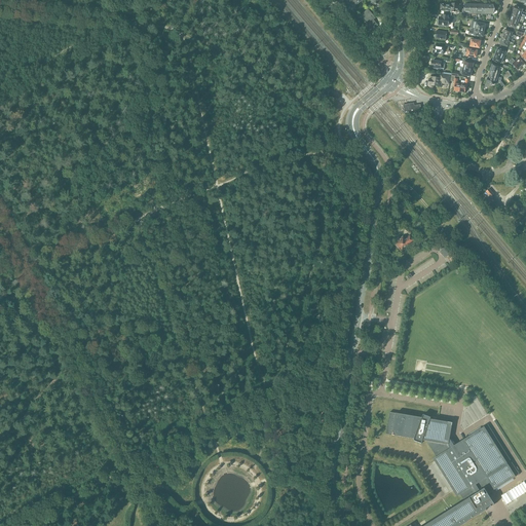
[(451,16),(452,12),(452,11),(452,8),(451,7),(451,4),(444,3),(444,5),(442,5),(441,10),(449,10),(449,12),(447,12),(447,13),(446,12),(446,15),(451,16)]
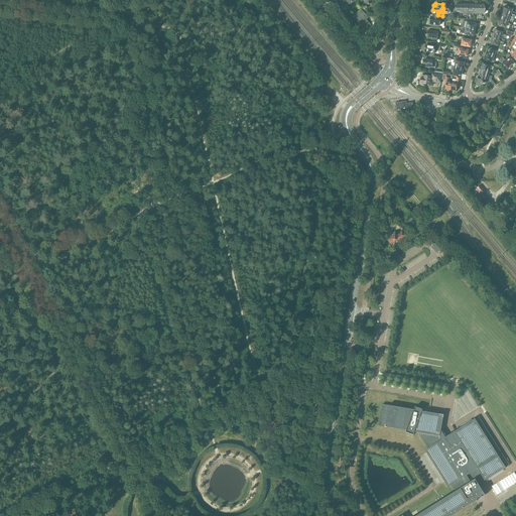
[(442,4),(442,7),(443,8),(443,11),(443,12),(450,13),(452,13),(452,12),(452,7),(452,5),(449,5),(449,4),(442,4)]
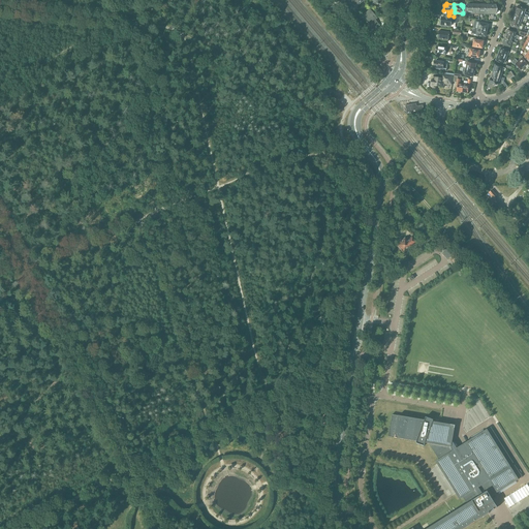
[(517,11),(528,17),(528,14),(528,13),(525,11),(526,9),(518,6),(517,11)]
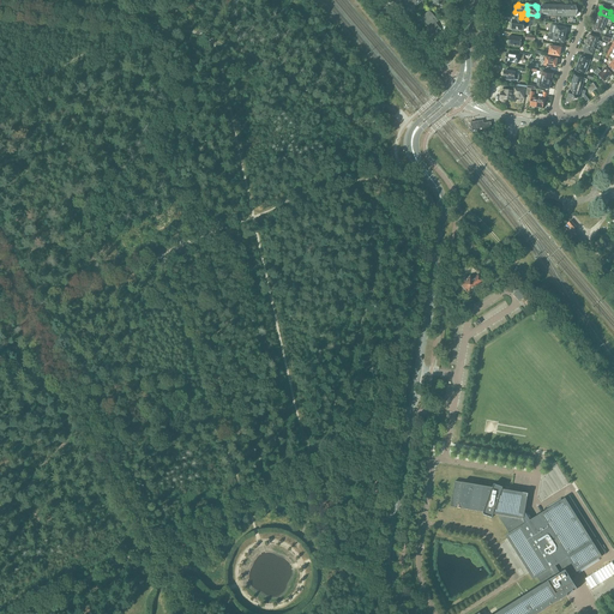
[(433,35),(440,29),(432,19),(434,17),(429,12),(420,19),(433,35)]
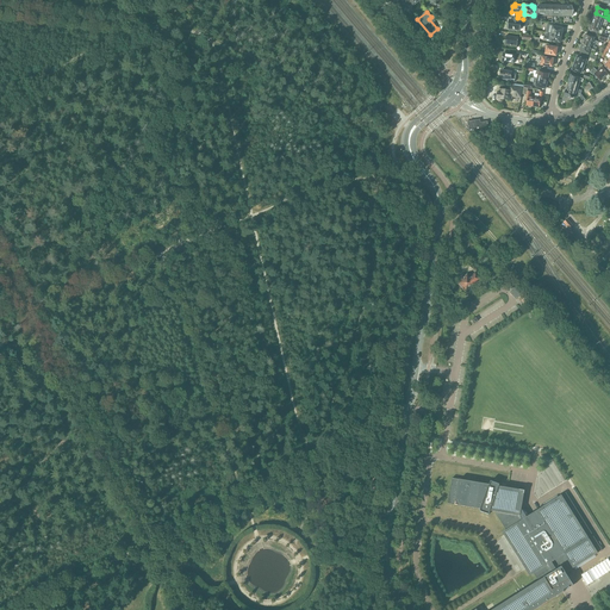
[(528,24),(528,20),(512,18),(512,22),(510,20),(509,29),(510,29),(510,31),(515,32),(515,30),(521,31),(521,26),(527,27),(528,24)]
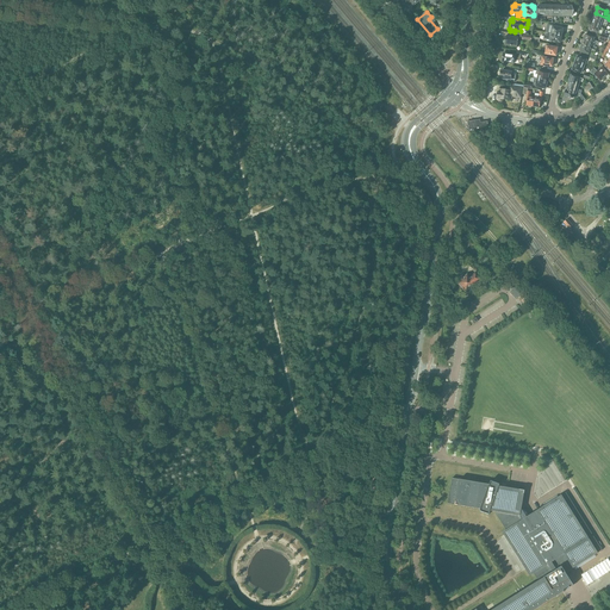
[(592,24),(605,30),(607,26),(608,24),(602,22),(593,18),(592,22),(592,24)]
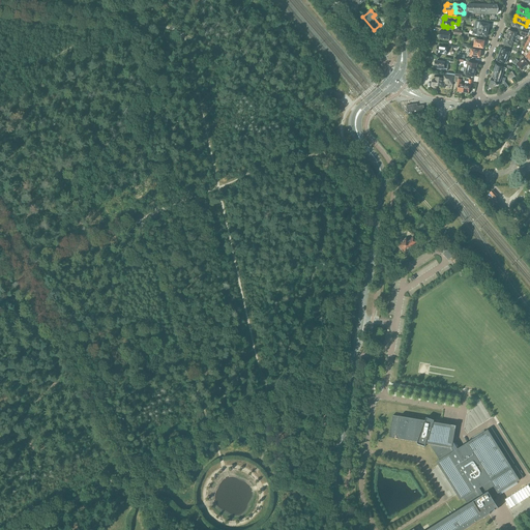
[(480,23),(475,22),(474,28),(475,29),(475,28),(489,31),(489,28),(489,26),(480,24),(480,23)]
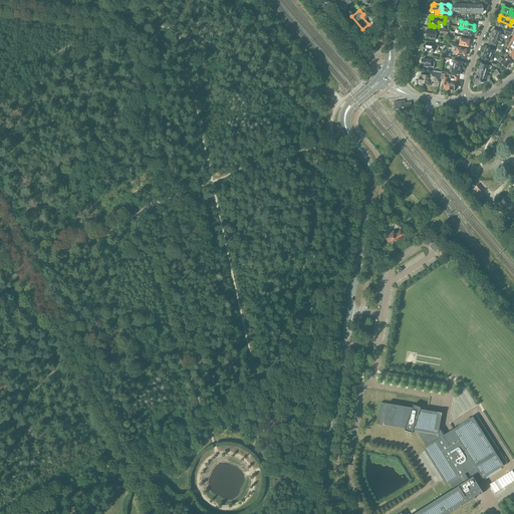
[(459,29),(459,33),(472,36),(472,34),(473,33),(474,30),(461,27),(461,28),(460,30),(459,29)]
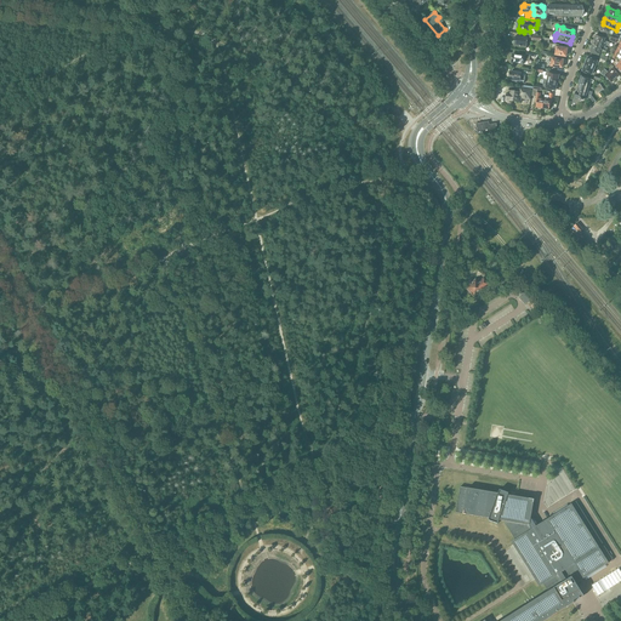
[(594,40),(594,41),(609,46),(610,43),(604,41),(605,39),(597,35),(596,38),(594,40)]
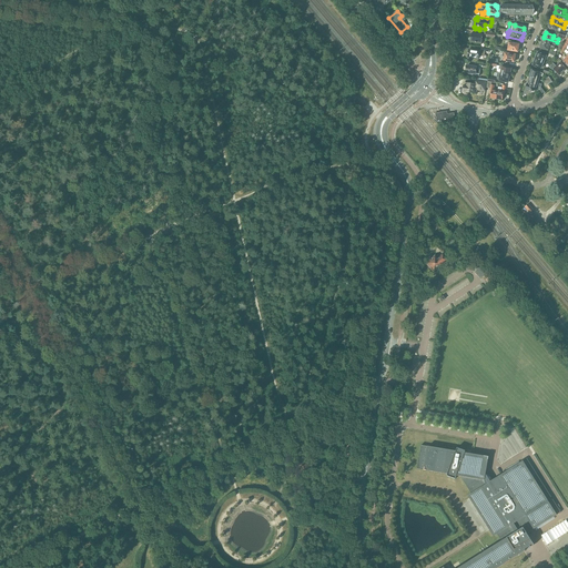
[(483,44),(484,36),(473,33),(472,42),(483,44)]
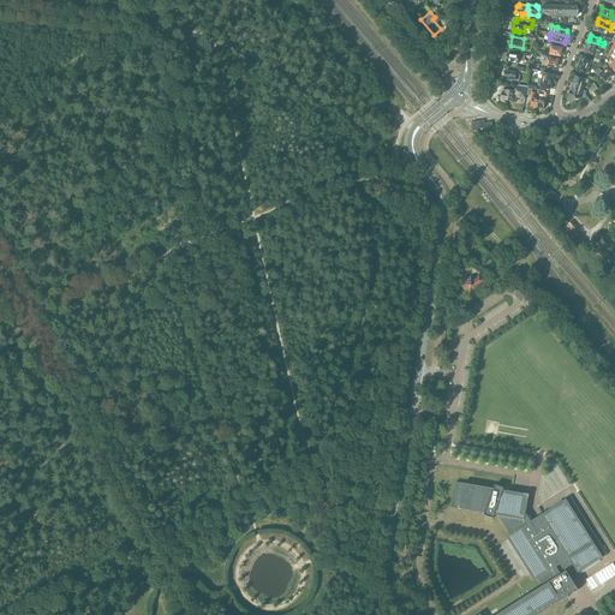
[(603,46),(589,41),(587,43),(586,46),(601,51),(602,48),(599,47),(599,46),(603,46)]
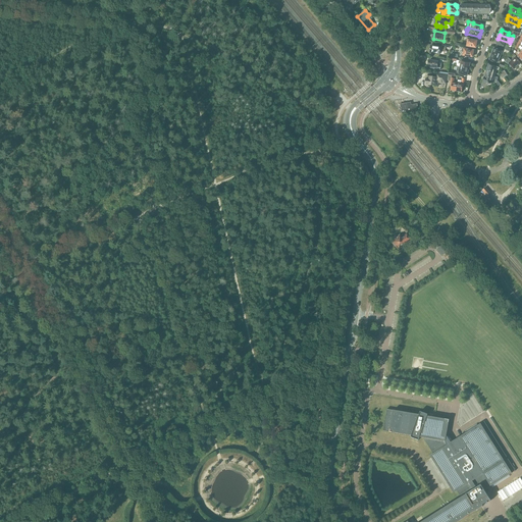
[(476,47),(477,44),(476,44),(477,41),(466,39),(466,42),(468,42),(467,46),(476,48),(476,47)]
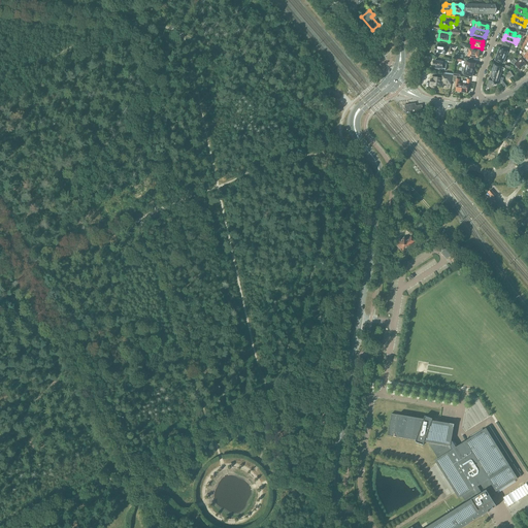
[(442,47),(436,46),(435,54),(436,54),(435,57),(444,58),(444,56),(446,52),(451,53),(451,47),(447,47),(442,46),(442,47)]
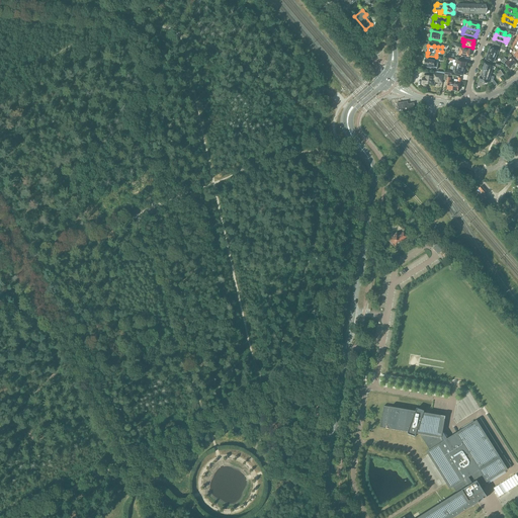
[(489,54),(497,57),(498,54),(499,55),(500,53),(499,52),(498,52),(499,51),(491,48),(490,51),(489,54)]
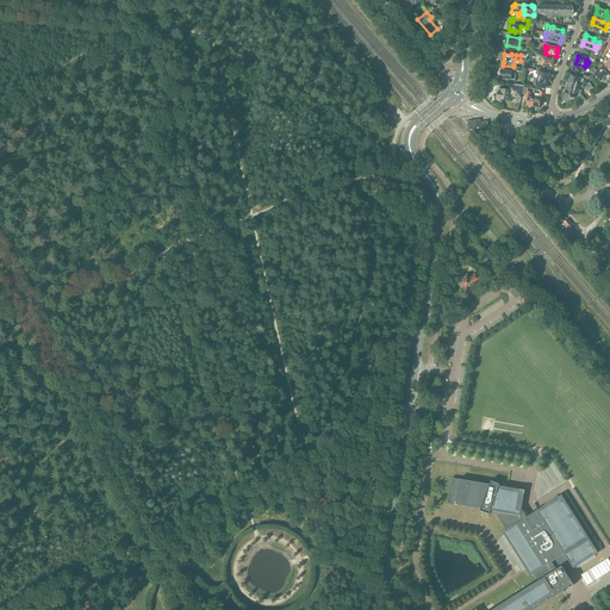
[(553,67),(554,62),(553,62),(554,60),(541,57),(540,61),(542,61),(542,66),(553,67)]
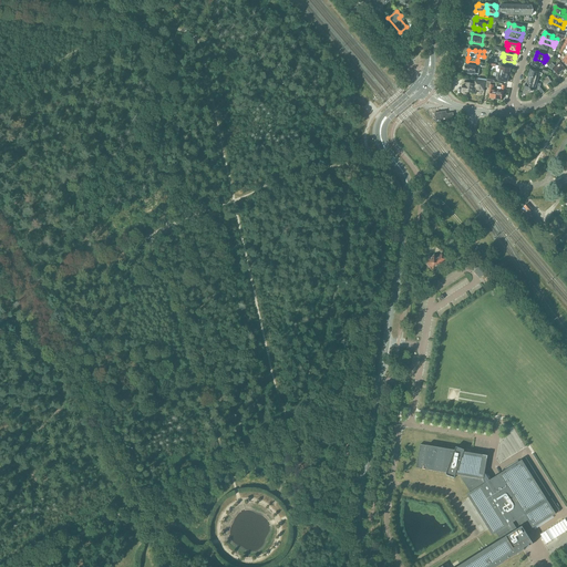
[(544,62),(535,59),(533,61),(534,62),(533,64),(543,69),(544,66),(542,65),(544,62)]
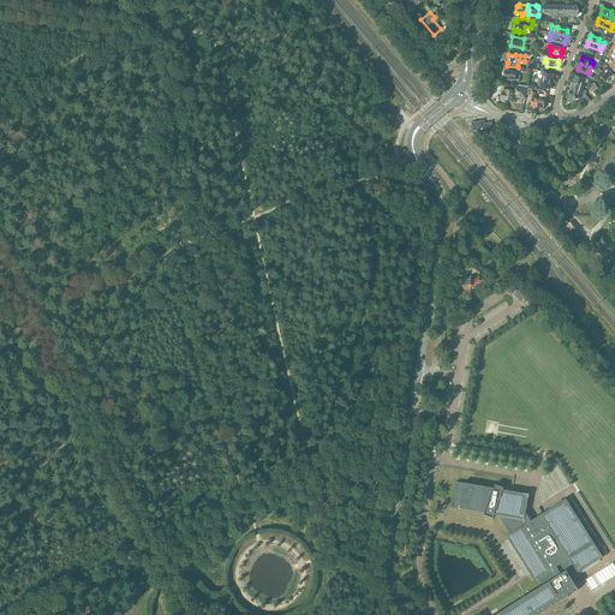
[(605,70),(603,71),(609,78),(614,75),(608,67),(605,70)]
